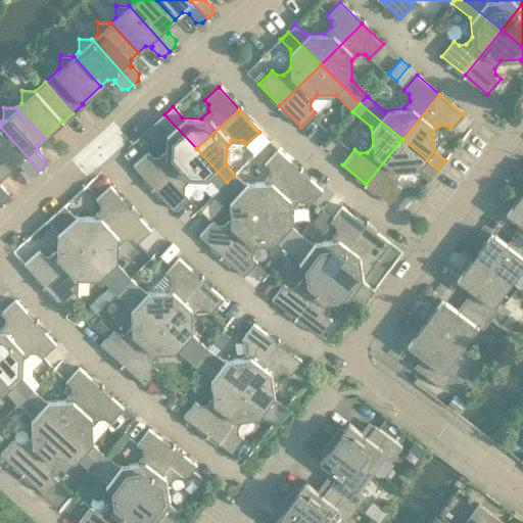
[(153,187),(196,148),(164,114),(157,122),(167,132),(165,150),(158,156),(151,156),(147,152),(133,165),(153,187)]
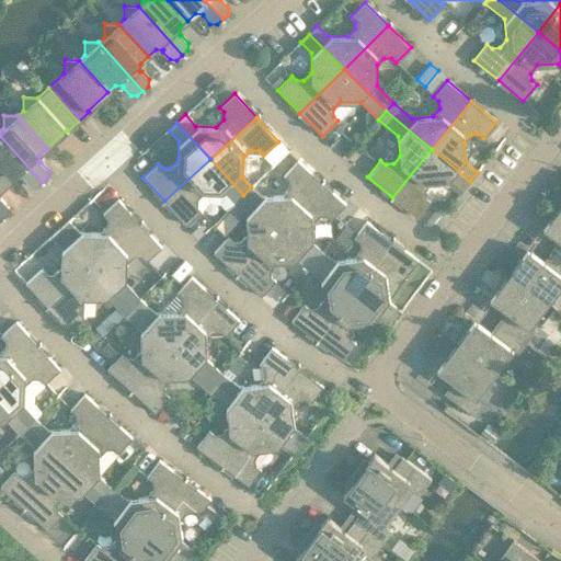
[(36,187),(42,182),(0,136),(0,175),(8,184),(14,176),(23,178),(22,179),(30,186),(36,187)]
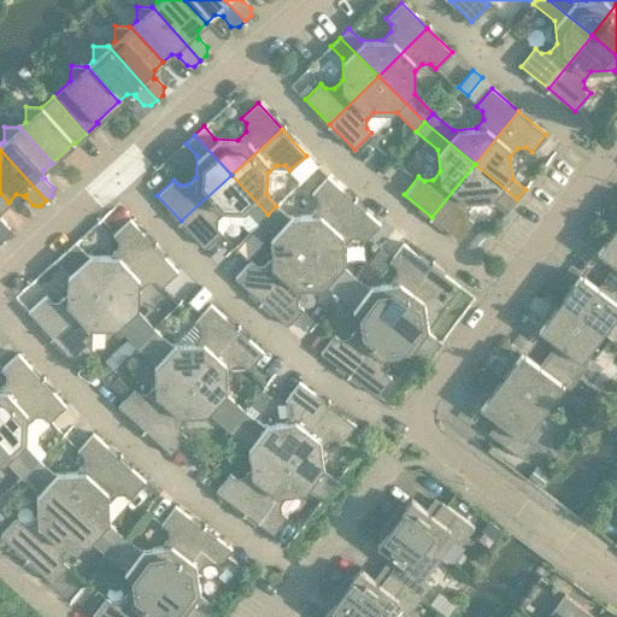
[(517,199),(475,164),(432,217),(458,240),(474,222),(468,217),(466,209),(474,200),(497,198),(509,209),(517,199)]
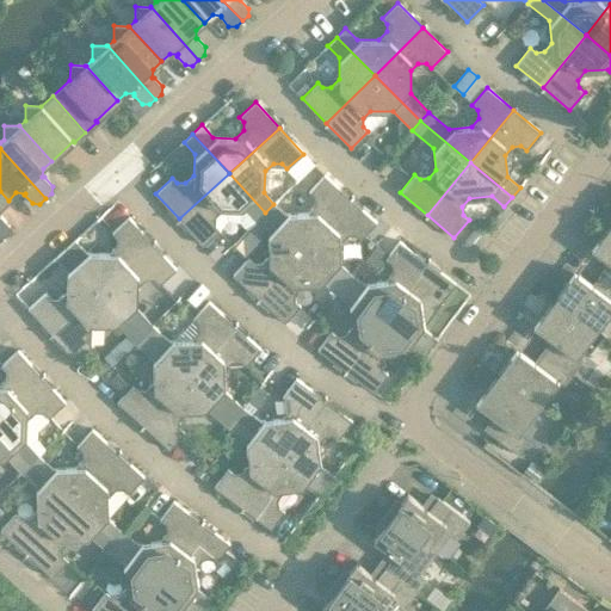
[(265,213),(229,173),(179,218),(202,245),(220,229),(215,224),(215,216),(223,209),(245,210),(255,222),(265,213)]
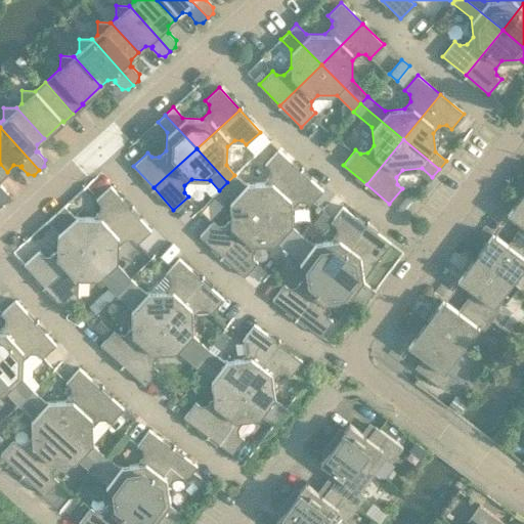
[(234,175),(227,182),(261,213),(300,170),(277,149),(264,164),(269,168),(269,175),(263,182),(244,183),(234,175)]
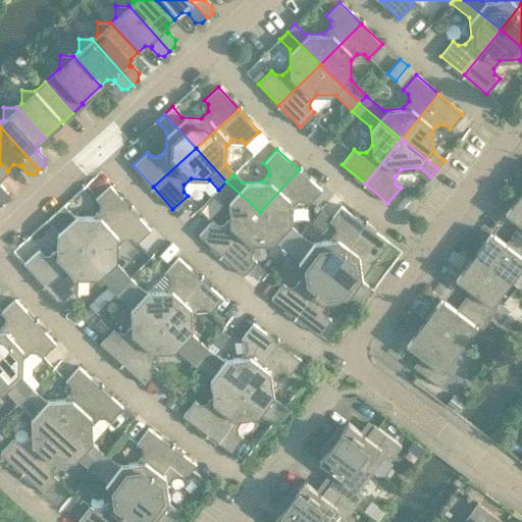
[(294,243),(300,235),(291,226),(290,207),(297,200),(304,200),(308,204),(321,190),(299,169),(260,212),(294,243)]
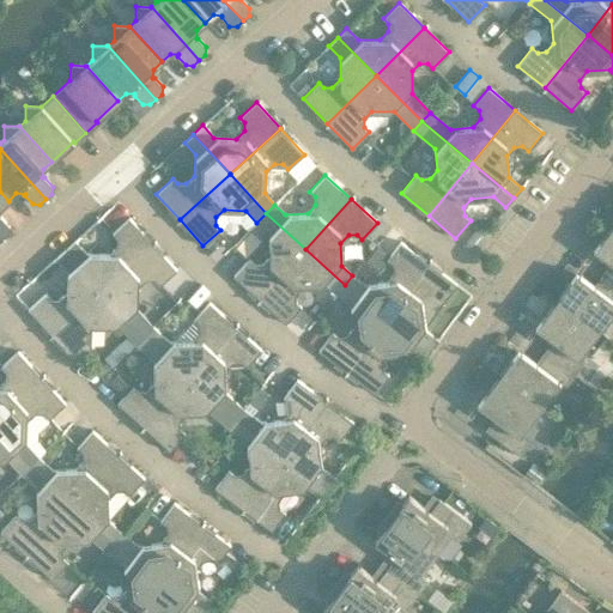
[(259,299),(305,249),(266,213),(256,223),(268,234),(269,255),(262,263),(254,263),(249,259),(234,275),(259,299)]
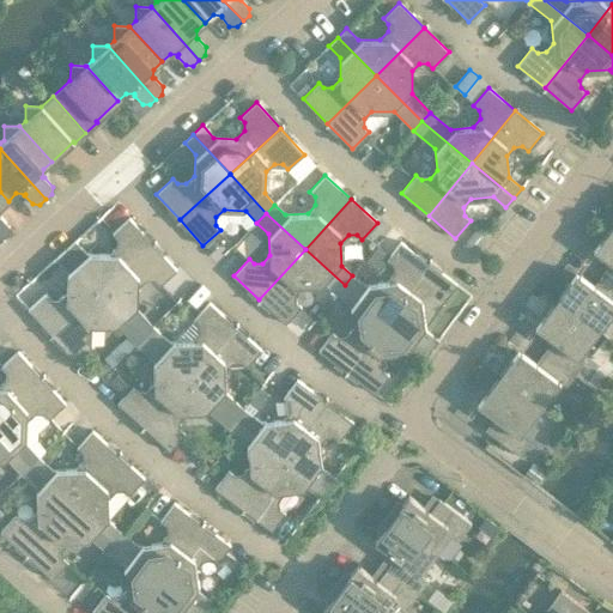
[(74,241),(66,249),(102,290),(152,243),(129,218),(111,234),(116,238),(116,247),(108,254),(86,253),(74,241)]
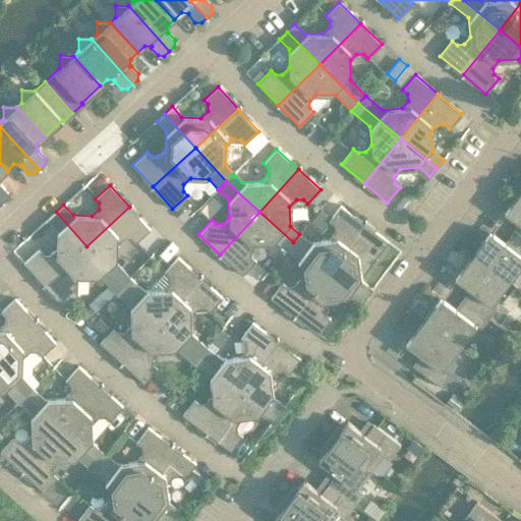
[(520,189),(509,206),(512,208),(507,215),(518,223),(511,233),(520,239),(520,189)]
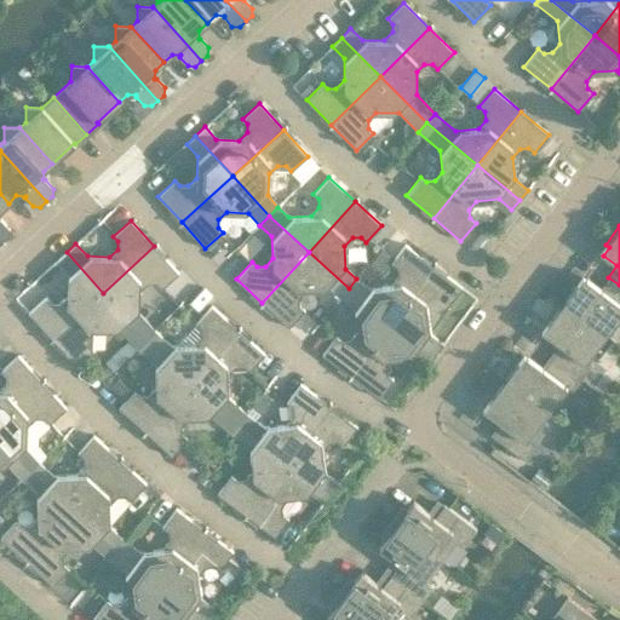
[(356,279),(349,288),(391,321),(434,265),(405,245),(390,263),(396,268),(397,275),(390,285),(368,288),(356,279)]
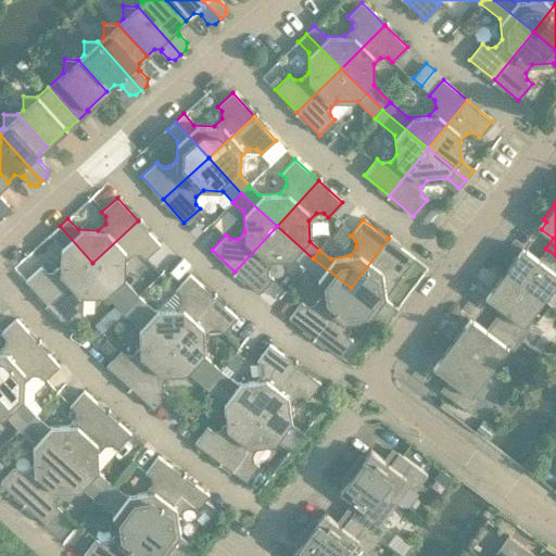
[(130,304),(138,295),(124,280),(125,261),(133,253),(140,254),(144,258),(160,244),(138,220),(92,263),(130,304)]
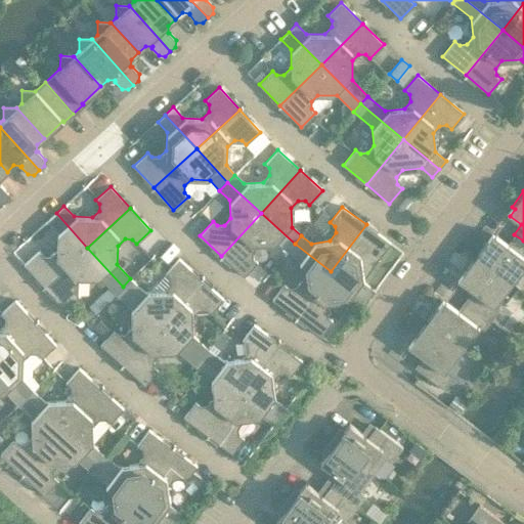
[(24,264),(44,287),(87,248),(56,213),(48,220),(57,230),(56,250),(49,256),(42,256),(38,251),(24,264)]
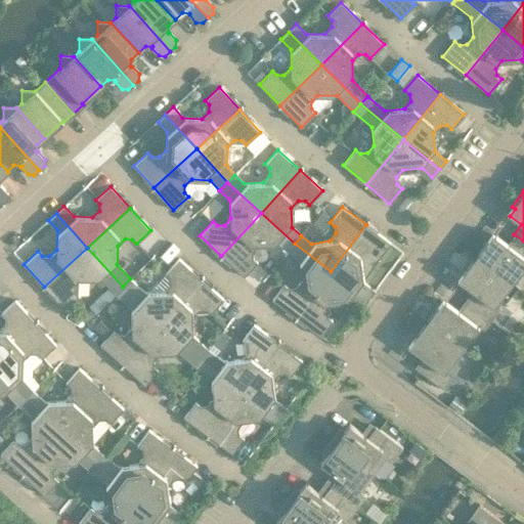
[(295,244),(261,213),(221,256),(244,276),(257,262),(253,258),(252,251),(259,244),(277,243),(288,252),(295,244)]
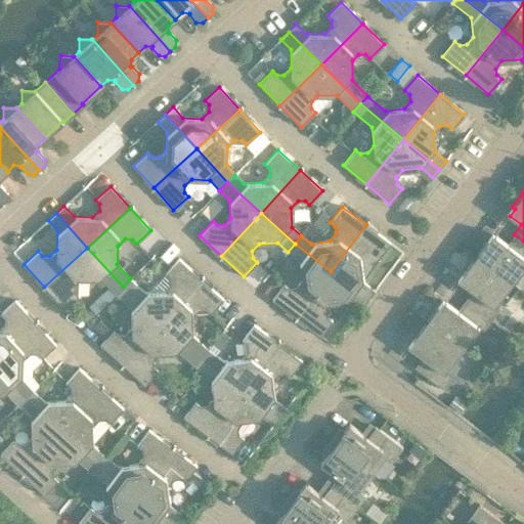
[(331,271),(368,299),(375,291),(363,281),(362,278),(390,243),(366,224),(331,271)]
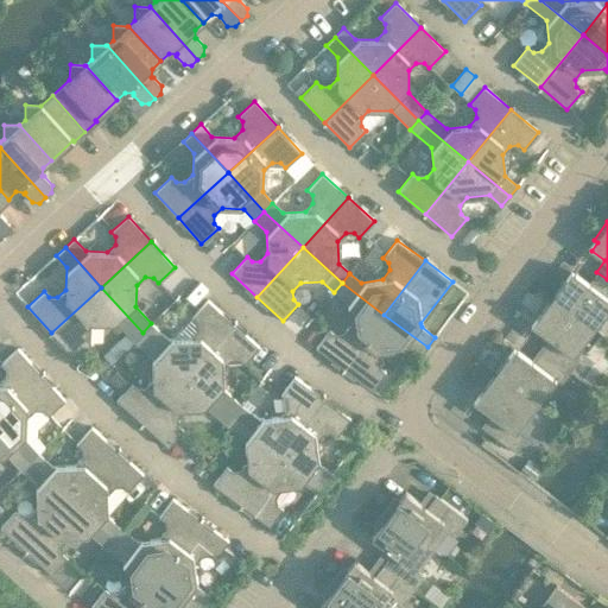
[(565,278),(551,297),(591,328),(607,306),(607,279),(596,272),(588,283),(575,272),(569,280),(565,278)]
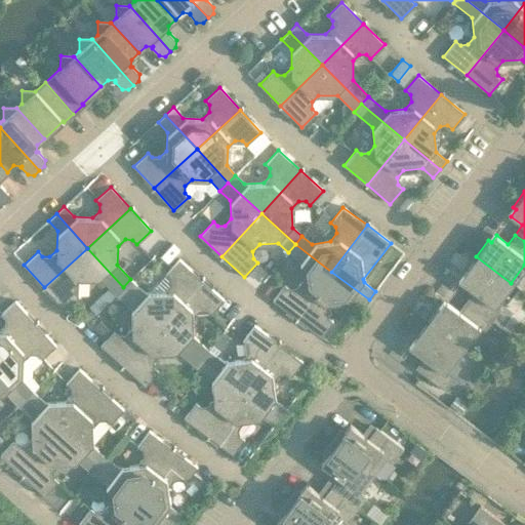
[(296,319),(331,272),(295,244),(288,252),(299,260),(301,280),(296,287),(289,288),(284,284),(273,300),(296,319)]
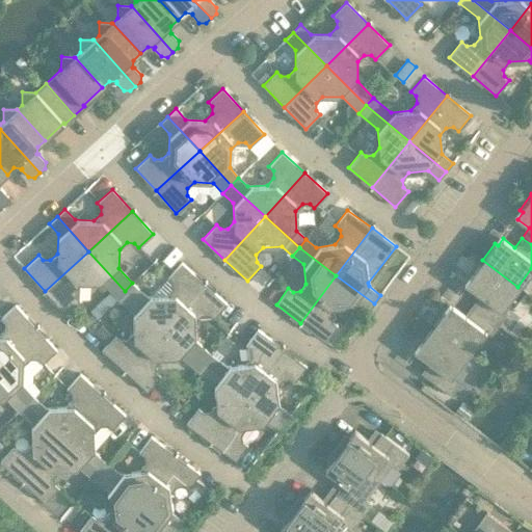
[(125,291),(88,251),(45,291),(65,314),(80,300),(76,296),(76,289),(83,282),(103,283),(116,298),(125,291)]
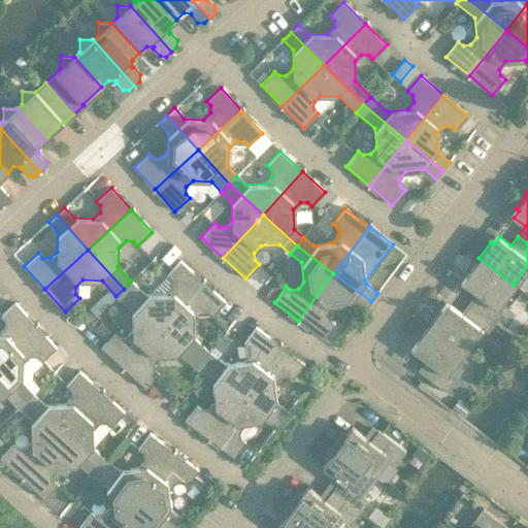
[(514,285),(479,258),(466,275),(468,277),(463,284),(475,293),(468,302),(495,323),(503,311),(497,307),(514,285)]
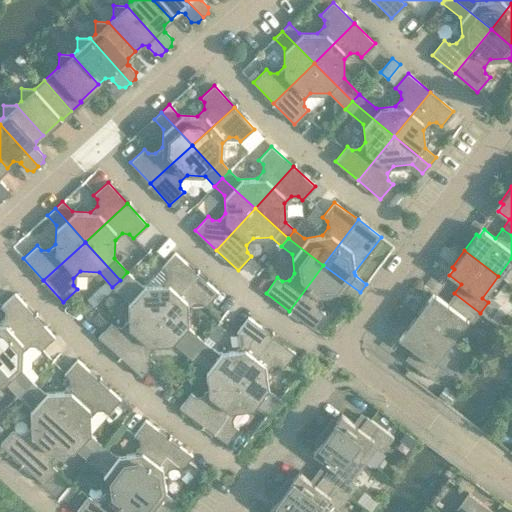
[(142,285),(127,272),(120,280),(158,314),(196,272),(174,252),(161,267),(166,271),(166,278),(160,285),(142,285)]
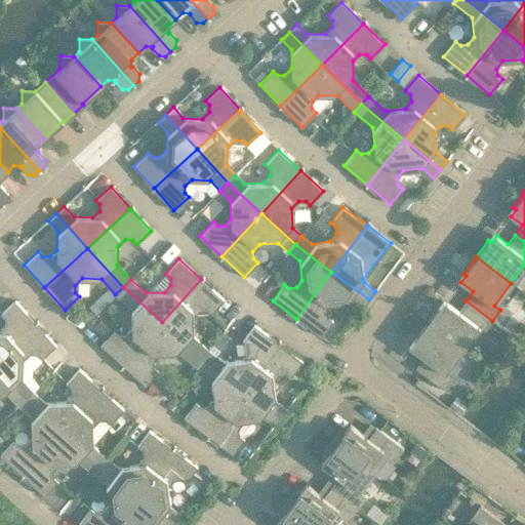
[(369,299),(331,272),(296,319),(321,336),(332,321),(327,317),(326,310),(332,303),(351,299),(362,309),(369,299)]
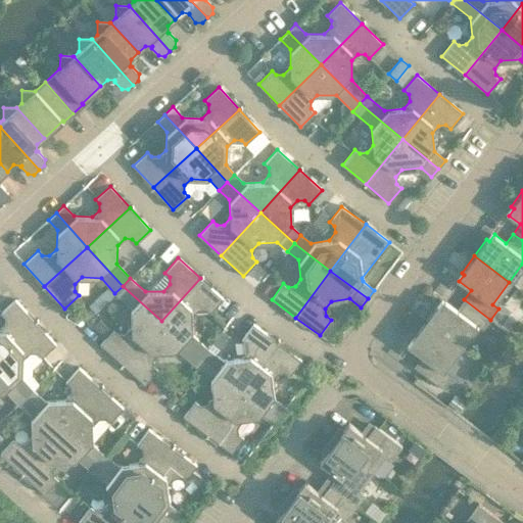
[(161,321),(200,357),(206,348),(192,335),(191,317),(198,310),(205,308),(209,313),(223,298),(200,278),(161,321)]
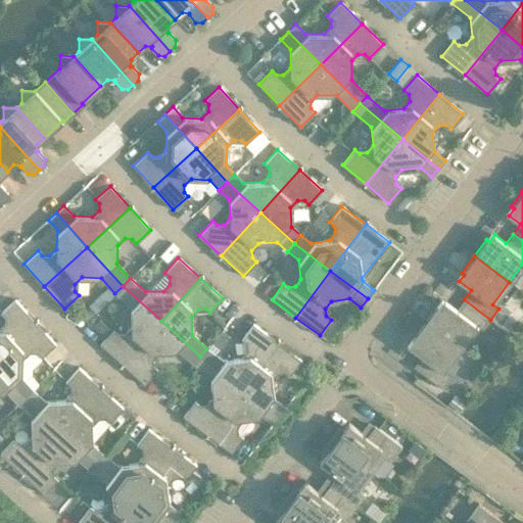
[(161,321),(123,286),(114,293),(130,307),(131,326),(125,333),(117,333),(113,329),(100,344),(122,365),(161,321)]
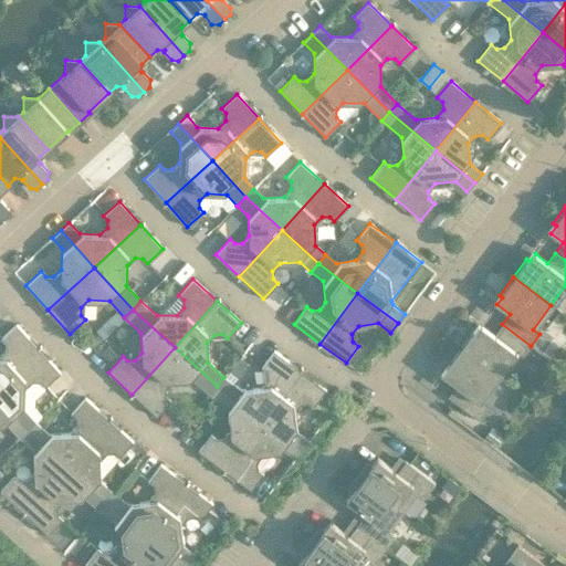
[(0,383),(38,348),(17,324),(0,338),(4,344),(4,350),(0,355),(0,383)]
